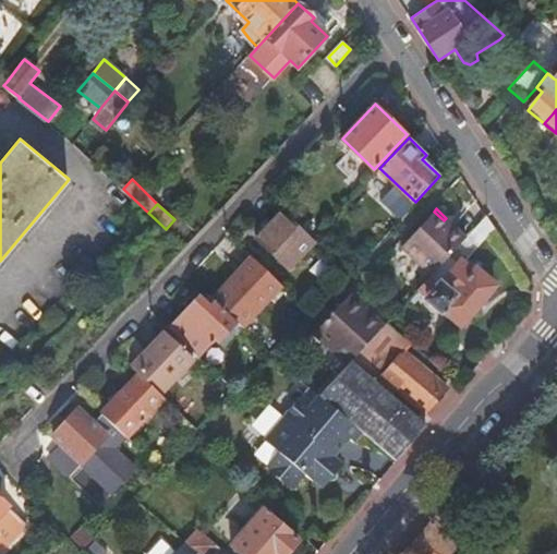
[(312,238),(283,211),(257,238),(289,268),(315,241),(312,238)]
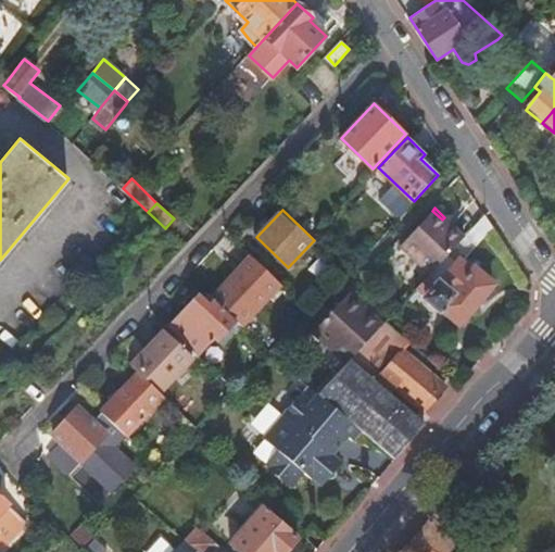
[(430,273),(465,236),(444,217),(442,220),(432,211),(400,245),(430,273)]
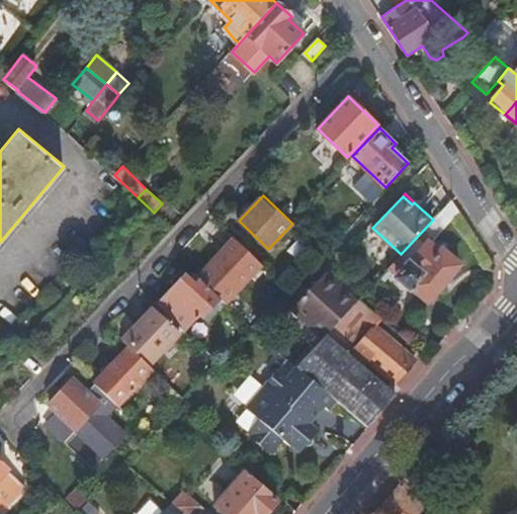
[(460,211),(452,199),(433,220),(401,254),(389,267),(397,275),(395,278),(408,289),(410,287),(427,302),(460,266),(442,249),(439,251),(430,243),(460,211)]
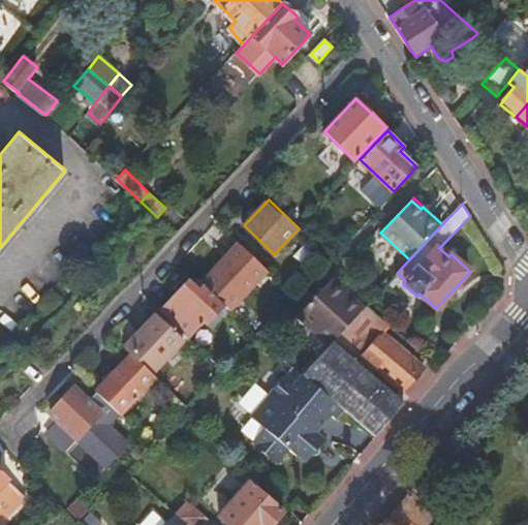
[(223,268),(207,286),(225,304),(230,310),(269,271),(240,243),(220,265),(223,268)]
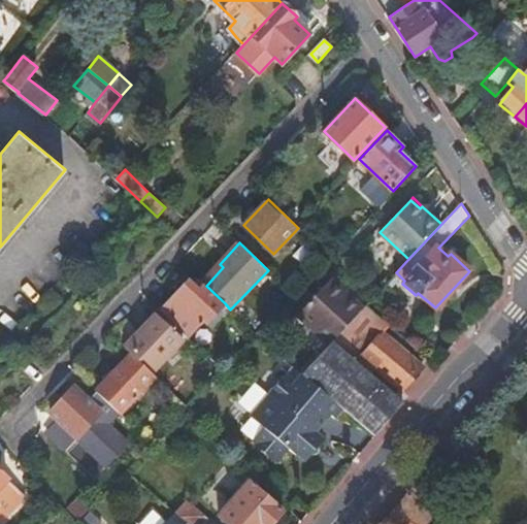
[(330,342),(364,307),(349,293),(331,276),(319,289),(297,312),(330,342)]
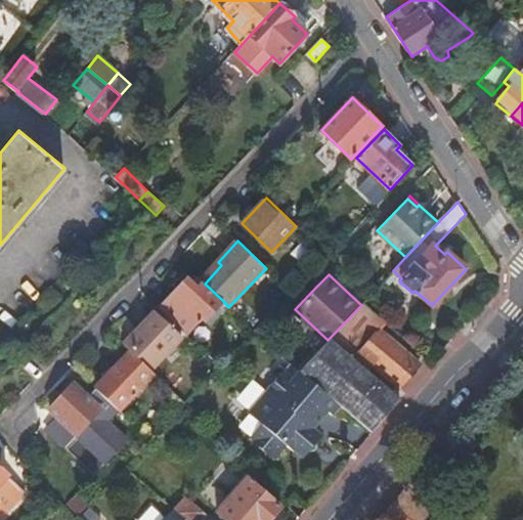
[(223,301),(205,284),(200,289),(188,277),(159,307),(186,333),(202,316),(205,319),(223,301)]
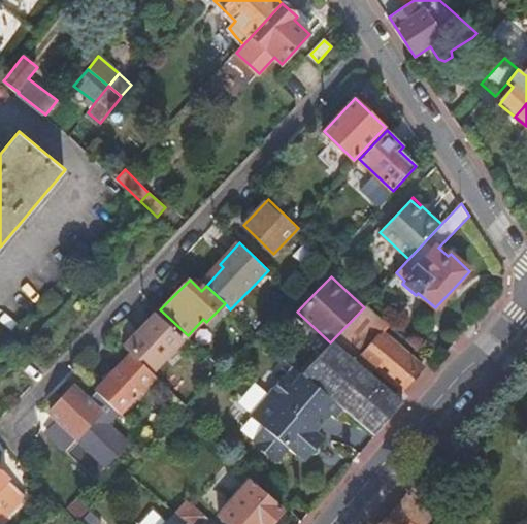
[(389,324),(367,304),(364,307),(330,342),(302,372),(343,407),(374,435),(403,402),(355,361),(362,354),(363,355),(361,356),(363,357),(364,356),(375,366),(373,367),(375,369),(377,367),(388,378),(386,379),(388,380),(390,379),(399,387),(398,388),(399,389),(400,388),(401,389),(403,388),(401,387),(419,366),(421,367),(422,366),(421,364),(422,364),(421,362),(419,363),(409,355),(410,354),(408,352),(407,353),(397,344),(398,342),(396,341),(394,342),(384,333),(385,332),(384,331),(382,332),(382,331),(389,324)]
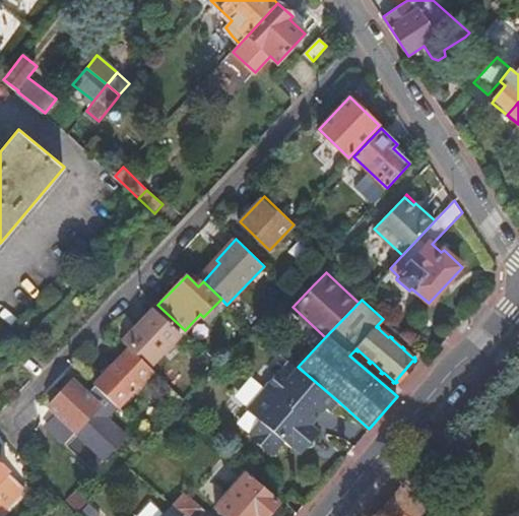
[(139,326),(124,312),(108,329),(122,341),(125,337),(152,363),(181,333),(154,309),(139,326)]
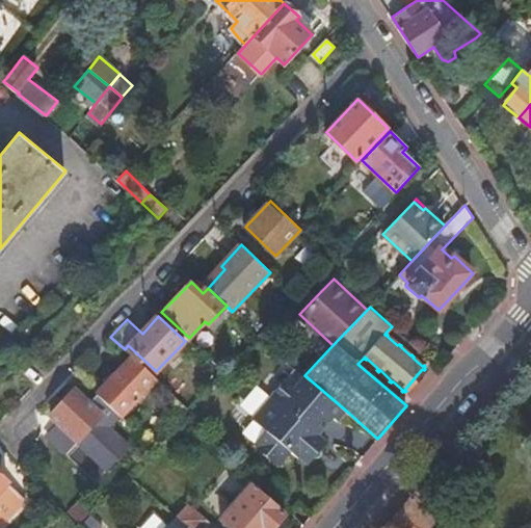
[(133,358),(98,395),(120,415),(121,416),(156,378),(133,358)]
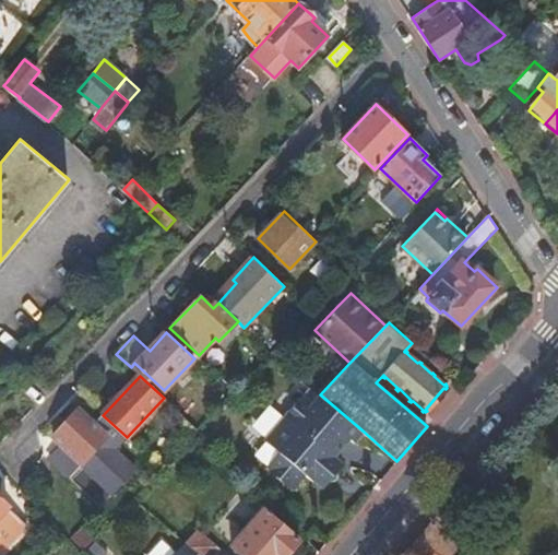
[(364,432),(320,394),(309,408),(299,399),(265,439),(280,452),(268,467),(294,489),(306,475),(313,482),(316,480),(323,487),(343,464),(335,457),(351,438),(355,443),(364,432)]
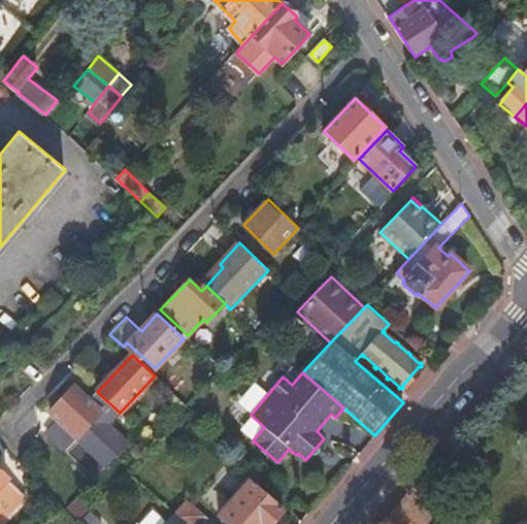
[(119,412),(97,392),(89,399),(74,386),(52,412),(61,421),(75,434),(108,466),(129,444),(107,423),(119,412)]
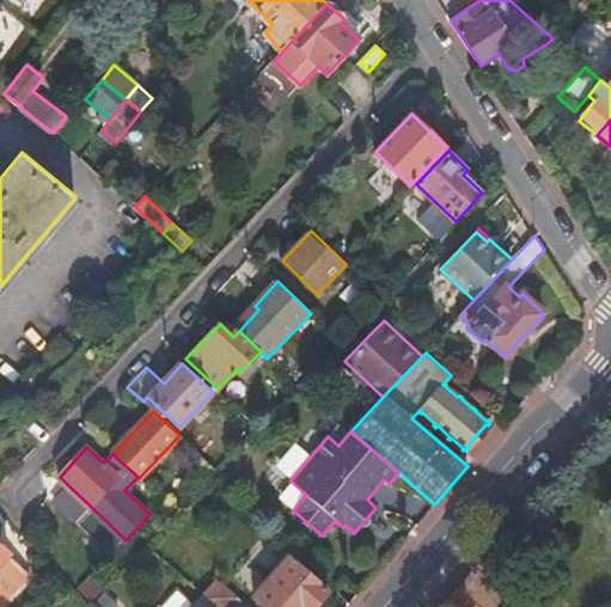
[(87,503),(71,488),(57,502),(74,517),(87,503)]
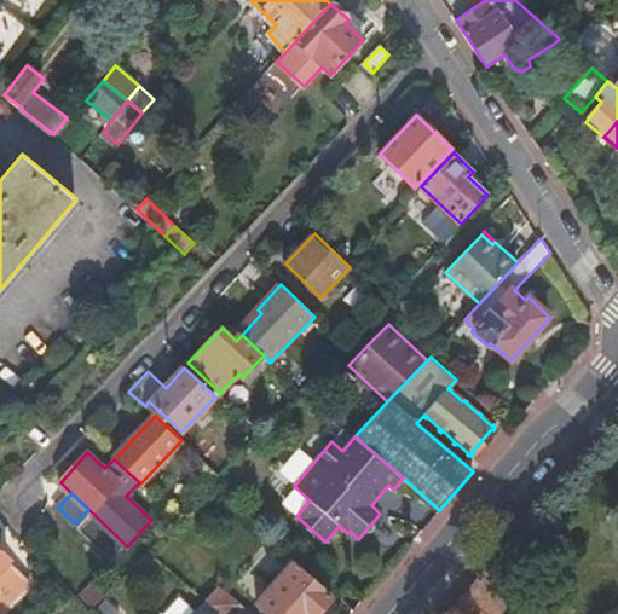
[(0,551),(0,609),(28,580),(7,561),(9,560),(0,551)]
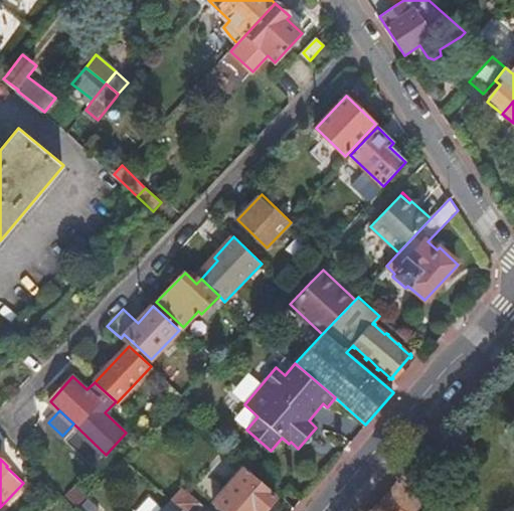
[(264,510),(276,498),(242,469),(212,502),(221,510),(264,510)]
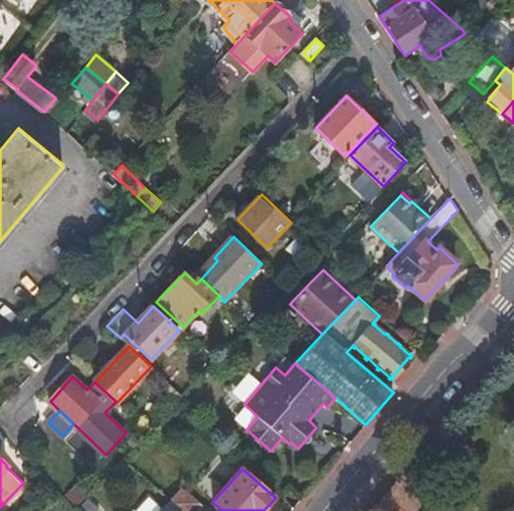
[(398,477),(369,510),(411,510),(422,498),(398,477)]
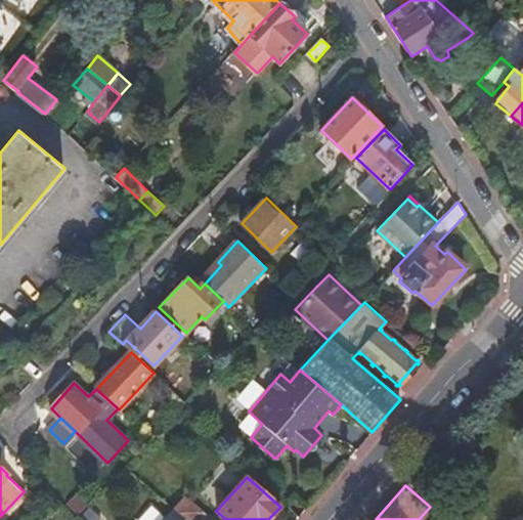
[(75,488),(66,503),(81,512),(89,497),(75,488)]
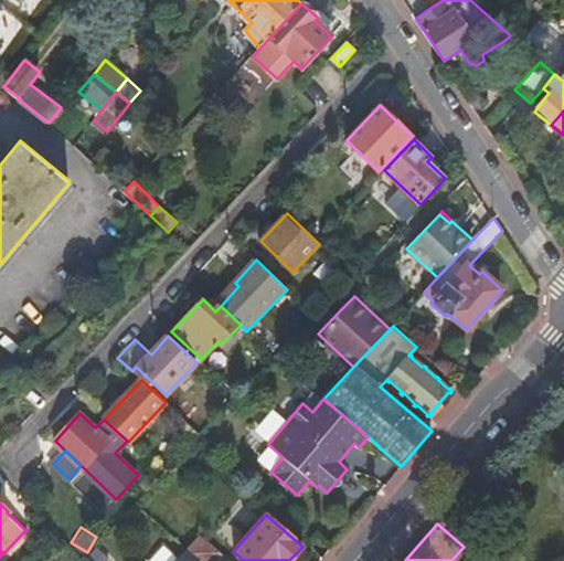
[(199,533),(187,547),(200,558),(203,560),(215,560),(222,554),(199,533)]
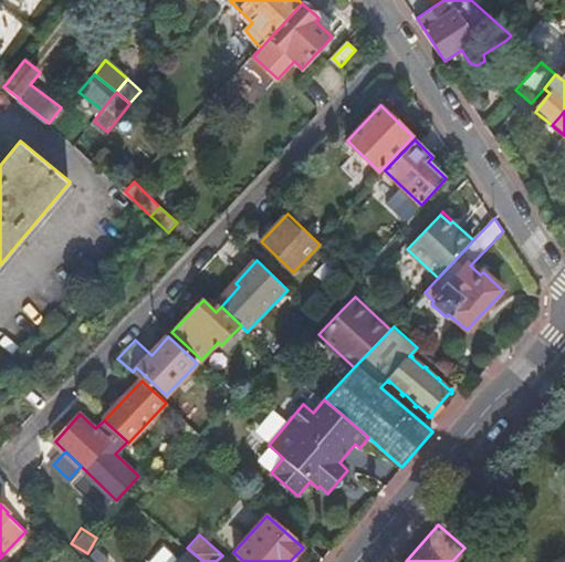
[(187,548),(174,561),(197,561),(200,559),(187,548)]
